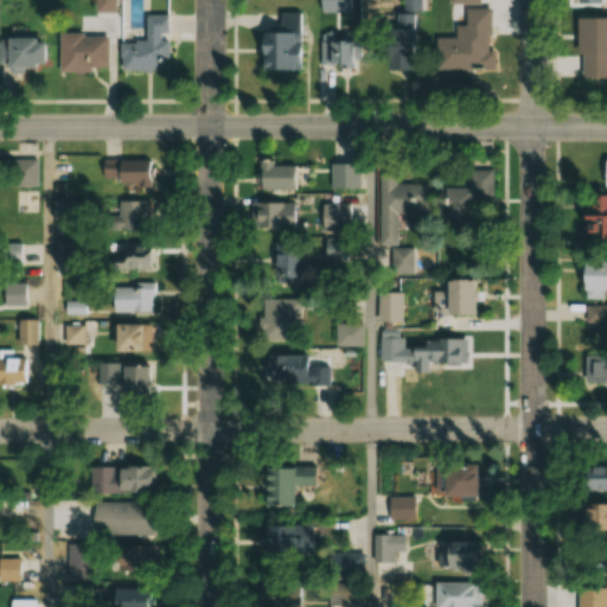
[(436,71),(492,70),(490,8),(462,10),(464,25),(454,25),(454,37),(436,37),(436,71)]
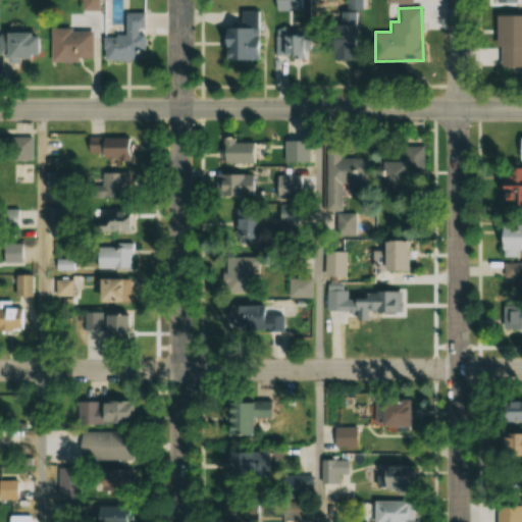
[(221,40),(221,60),(260,59),(259,10),(237,11),(237,29),(225,29),(225,40),(221,40)]
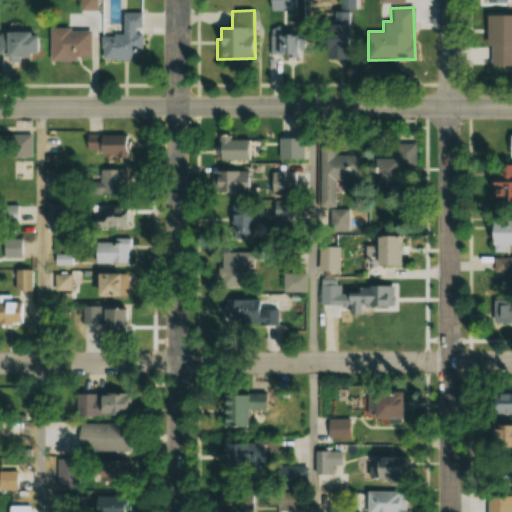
[(141,12),(122,12),(121,35),(100,35),(100,59),(141,60),(141,12)]
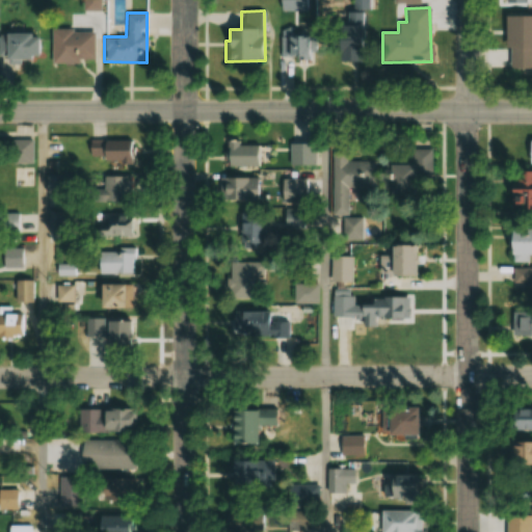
[(364,45),(364,15),(335,15),(334,62),(356,62),(356,45),(364,45)]
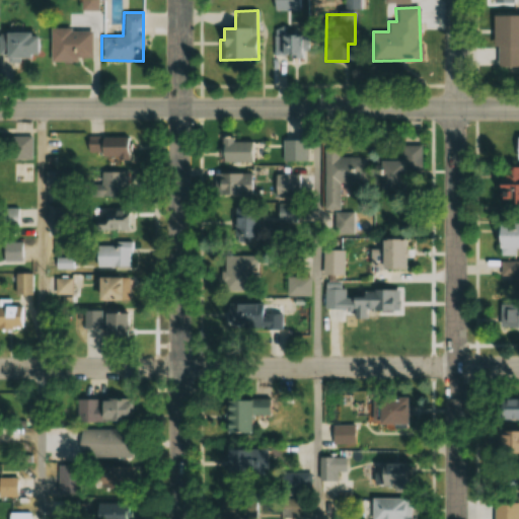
[(518,15),(493,16),(493,68),(518,67),(518,15)]
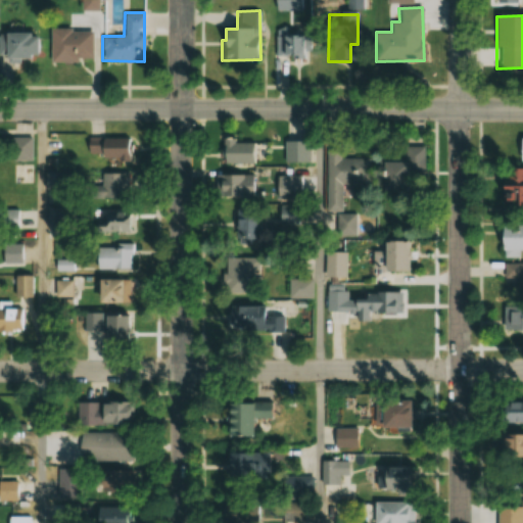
[(275,27),(275,55),(300,55),(300,27),(275,27)]
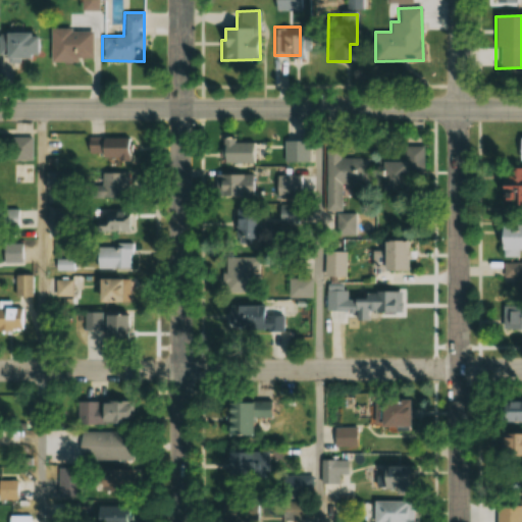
[(55,61),(92,61),(92,30),(55,30),(55,61)]
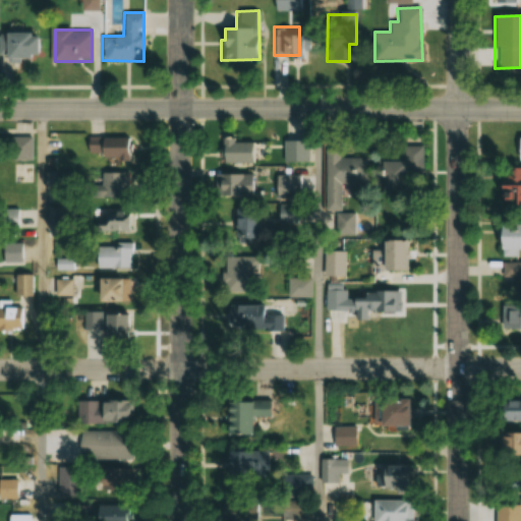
[(3,35),(3,60),(50,60),(50,35),(3,35)]
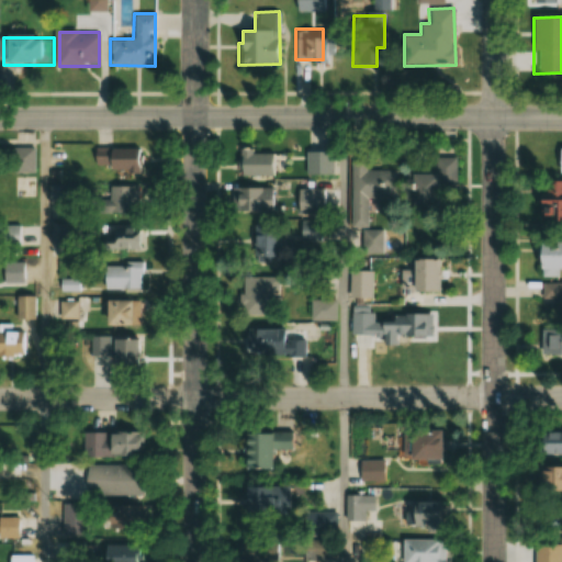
[(34,146),(11,146),(11,171),(34,171),(34,146)]
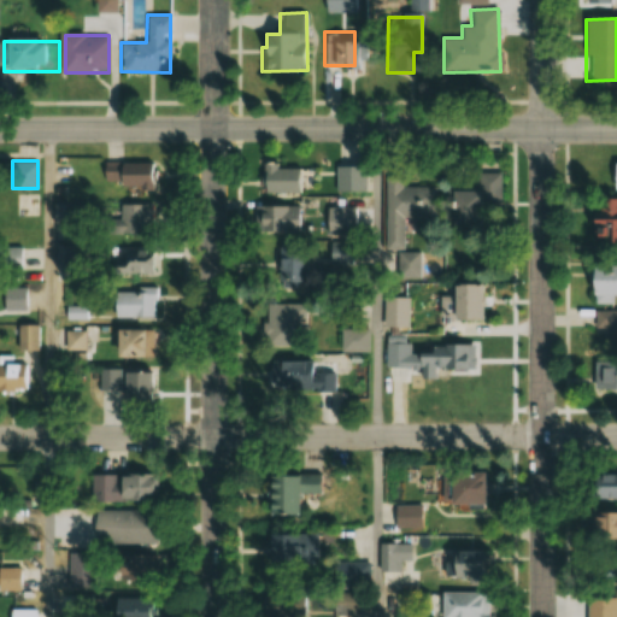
[(156,187),(154,162),(103,163),(103,188),(156,187)]
